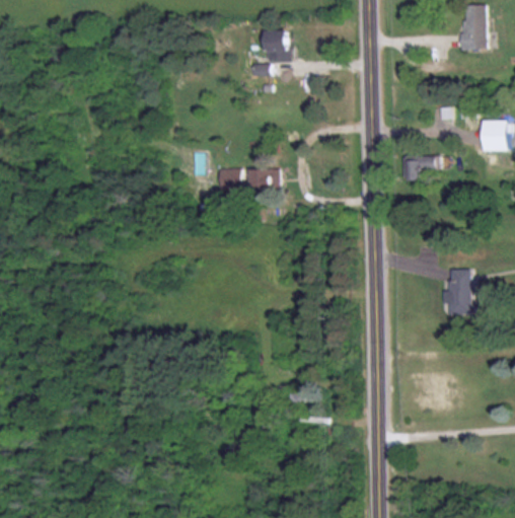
[(486,47),(486,3),(462,2),(461,47),(486,47)]
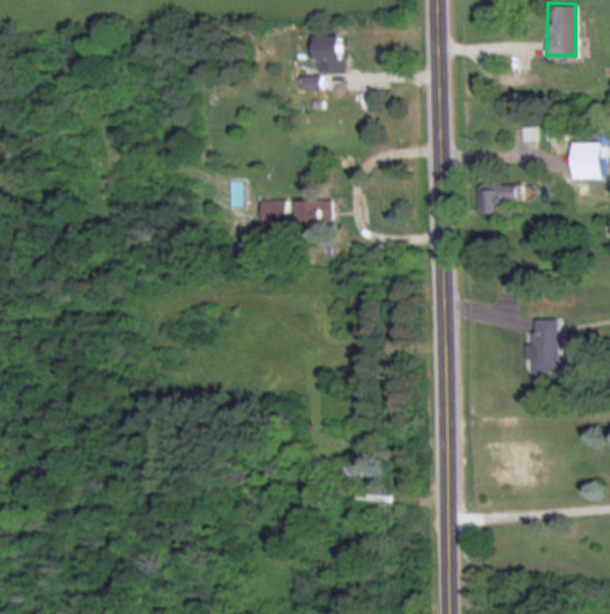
[(314,34),(314,71),(342,71),(342,34),(314,34)]
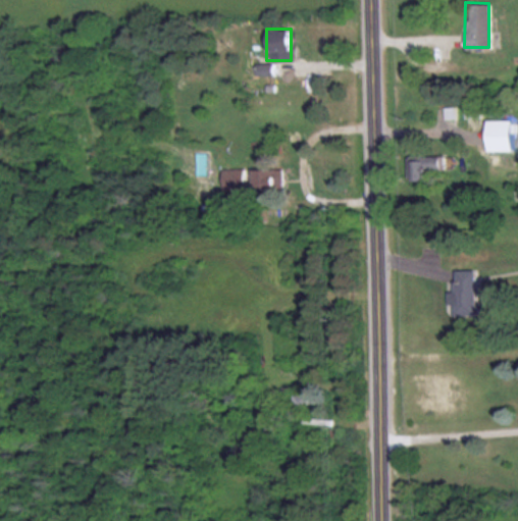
[(462,101),(462,116),(476,116),(476,101),(462,101)]
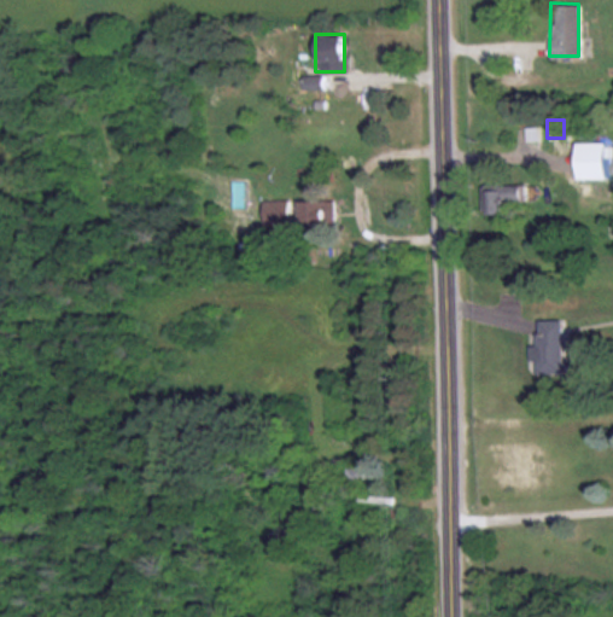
[(483,211),(503,211),(503,199),(529,199),(529,184),(483,184),(483,211)]
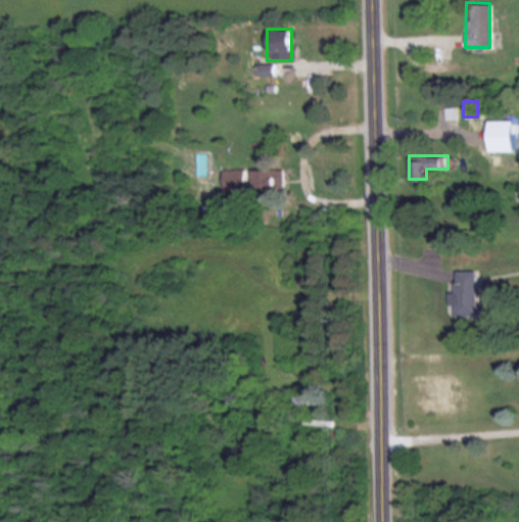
[(241,188),(241,168),(219,168),(219,188),(241,188)]
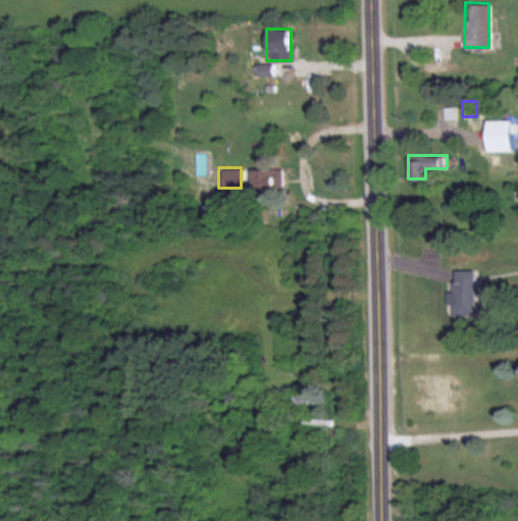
[(250,167),(250,188),(278,188),(278,167),(250,167)]
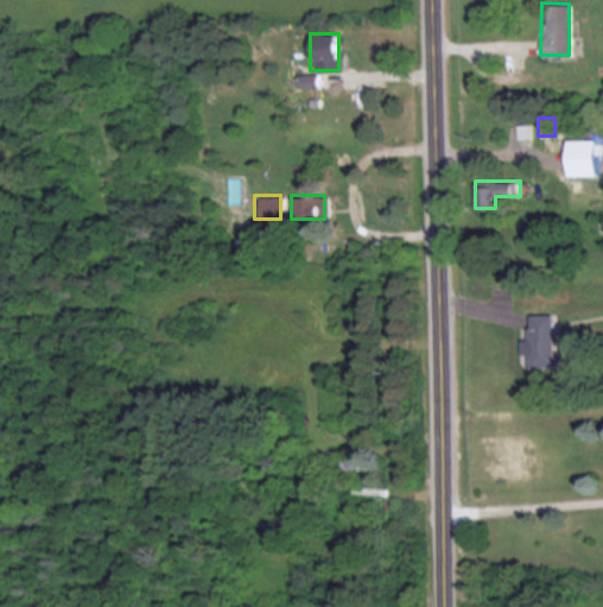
[(525,313),(525,366),(551,366),(551,313),(525,313)]
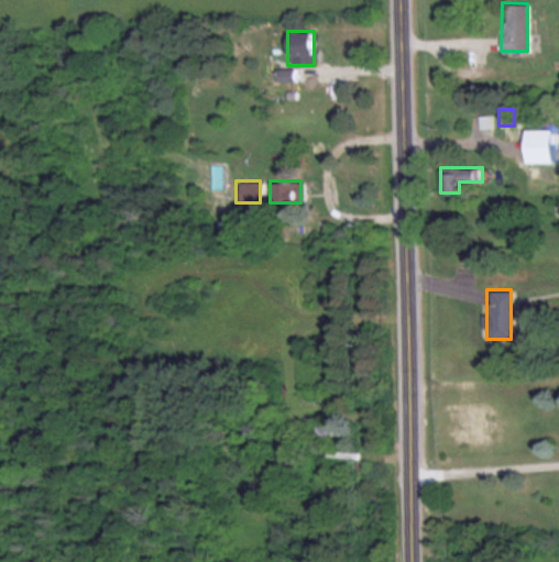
[(341,443),(341,425),(316,425),(316,443),(341,443)]
